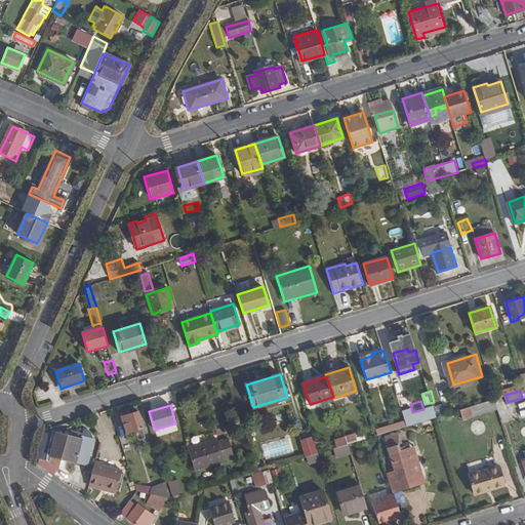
[(475,414),(472,406),(455,411),(458,419),(475,414)]
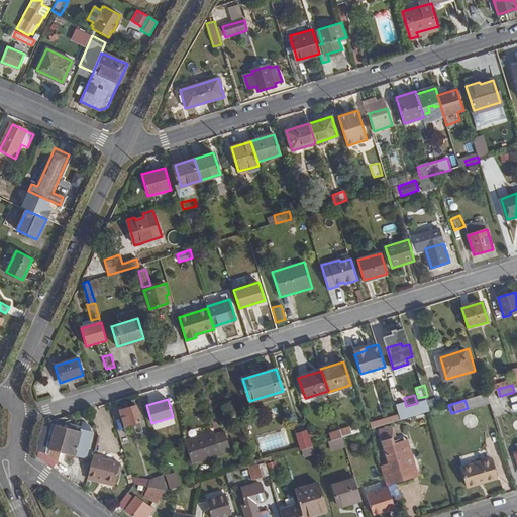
[(135,404),(119,409),(124,426),(140,421),(135,404)]
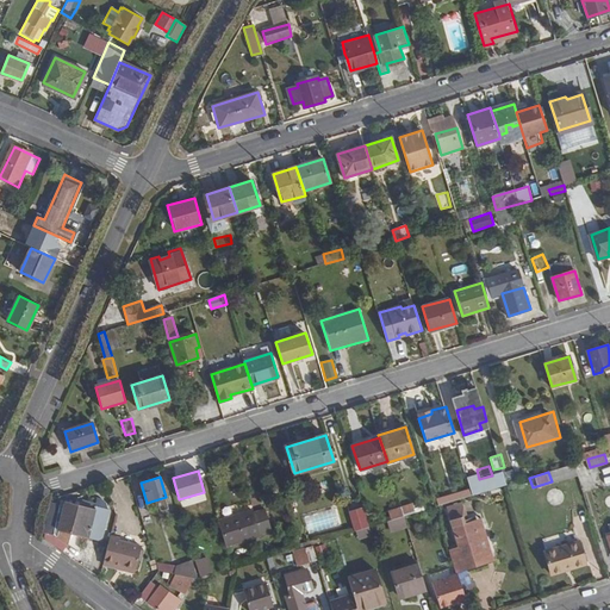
[(64,506),(53,503),(45,531),(54,534),(68,545),(72,533),(100,541),(107,510),(92,505),(92,503),(78,499),(76,504),(66,502),(64,506)]
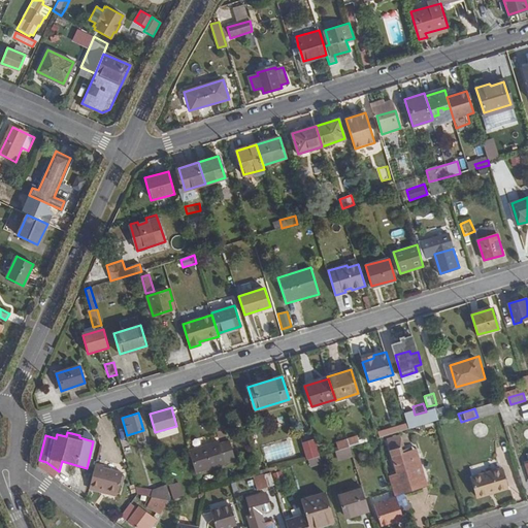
[(350,447),(360,443),(358,436),(348,439),(350,447)]
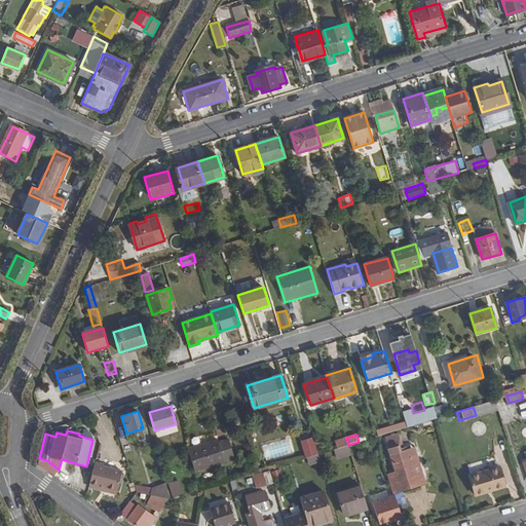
[(291,438),(266,446),(270,459),(296,452),(291,438)]
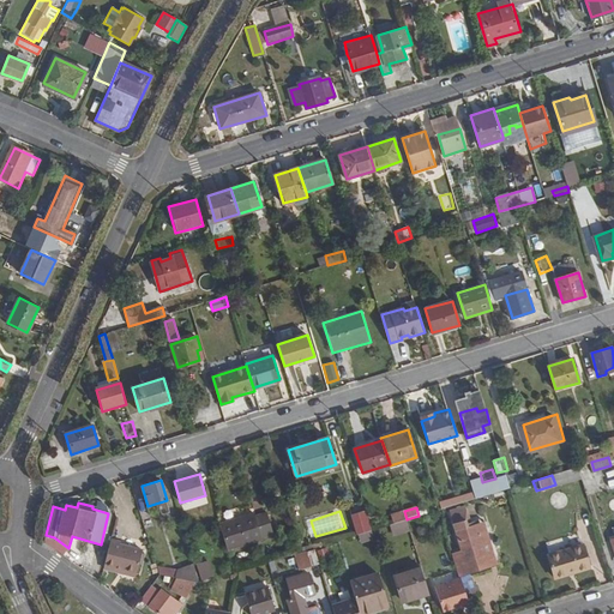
[(373,530),(367,511),(353,516),(359,535),(373,530)]
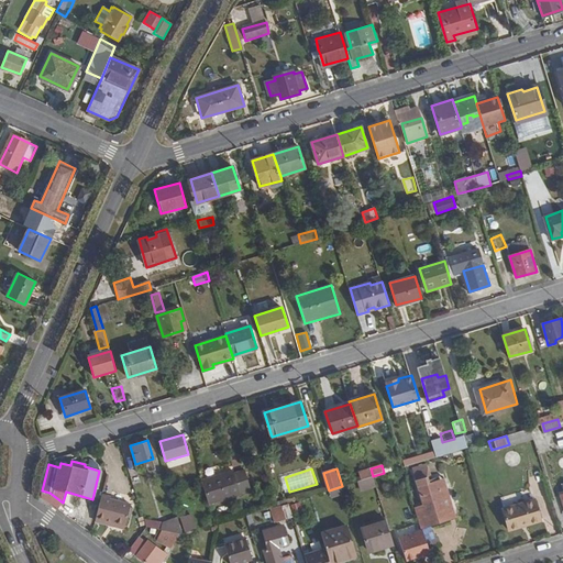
[(362,479),(373,476),(371,468),(359,473),(362,479)]
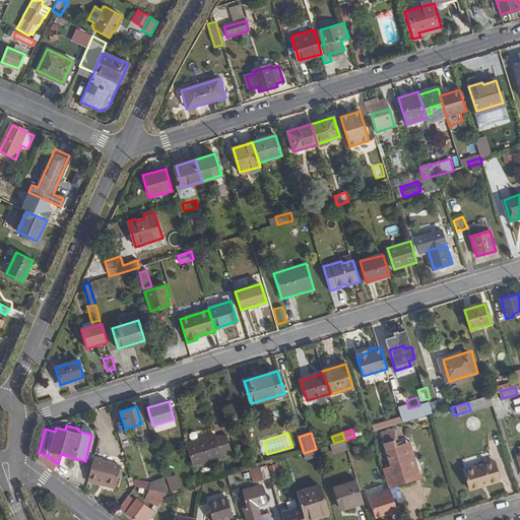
[(216,436),(186,445),(192,465),(222,456),(221,453),(230,452),(224,436),(216,438),(216,436)]
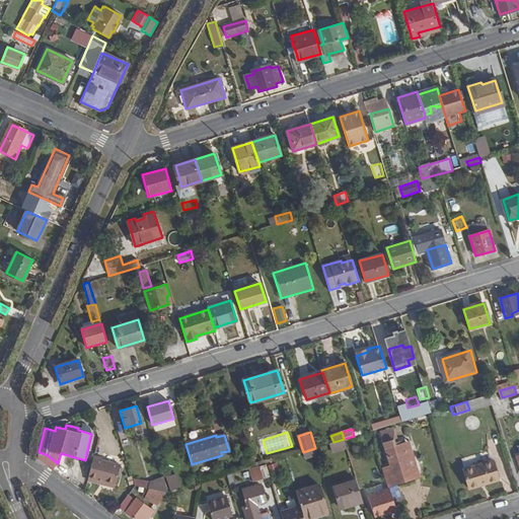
[(391,463),(383,465),(390,486),(417,477),(412,460),(408,461),(402,442),(385,447),(391,463)]
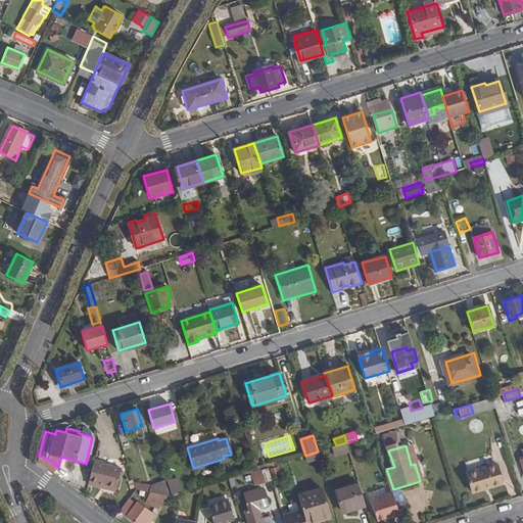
[(104,462),(95,460),(89,484),(97,486),(98,483),(116,488),(123,470),(103,464),(104,462)]
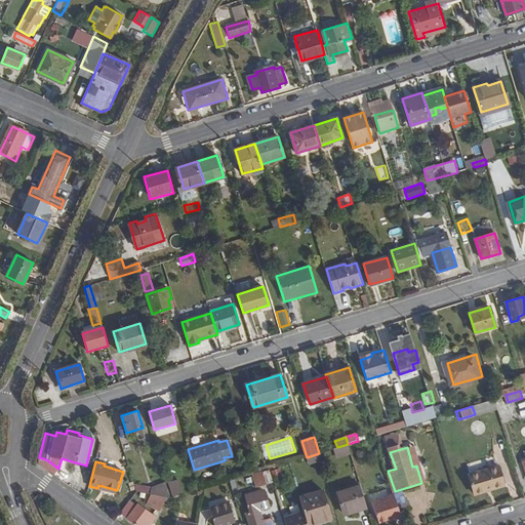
[(499,466),(471,475),(477,493),(505,484),(499,466)]
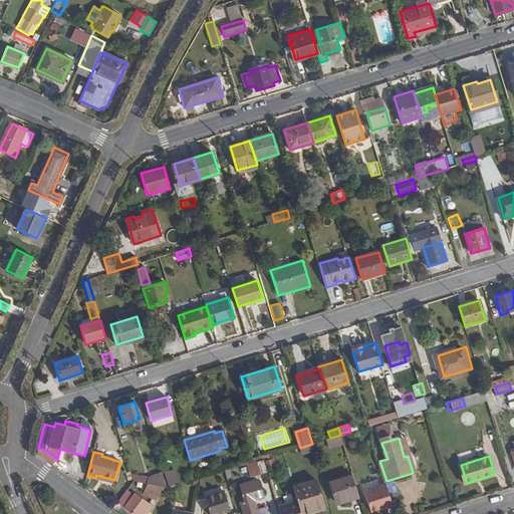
[(267,468),(275,465),(273,458),(265,461),(267,468)]
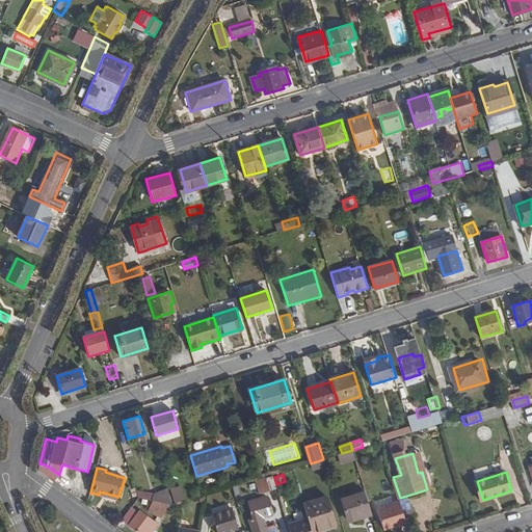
[(262,478),(256,480),(259,489),(265,487),(262,478)]
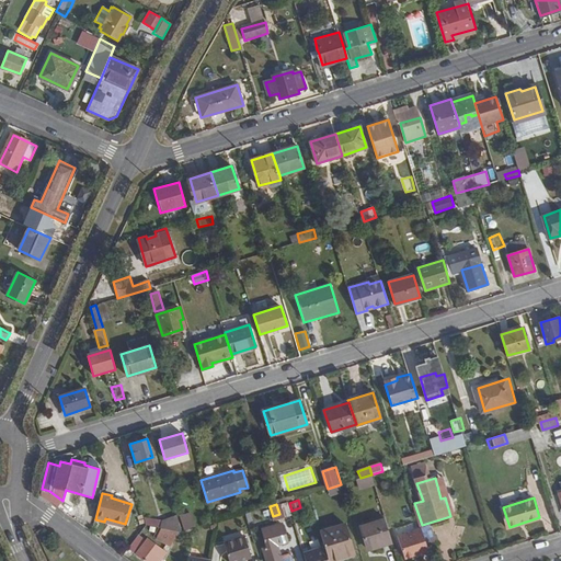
[(168,529),(172,530),(183,533),(179,519),(164,517),(168,529)]
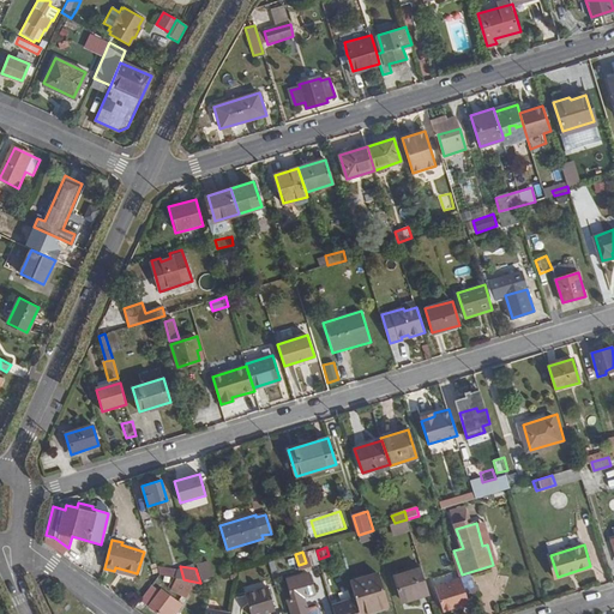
[(402,600),(429,591),(421,567),(395,576),(402,600)]
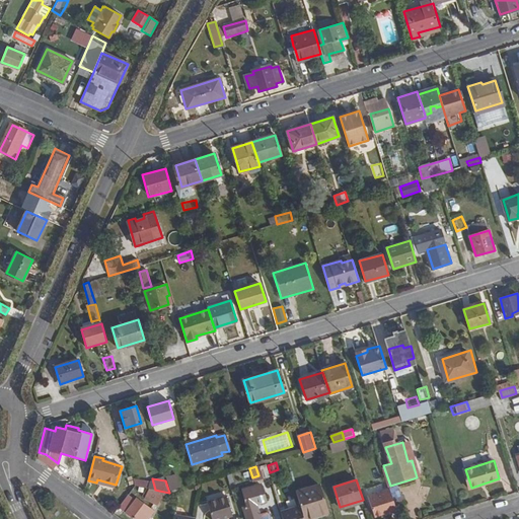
[(261,487),(260,484),(241,490),(246,506),(243,507),(247,518),(261,518),(256,504),(268,500),(263,486),(261,487)]
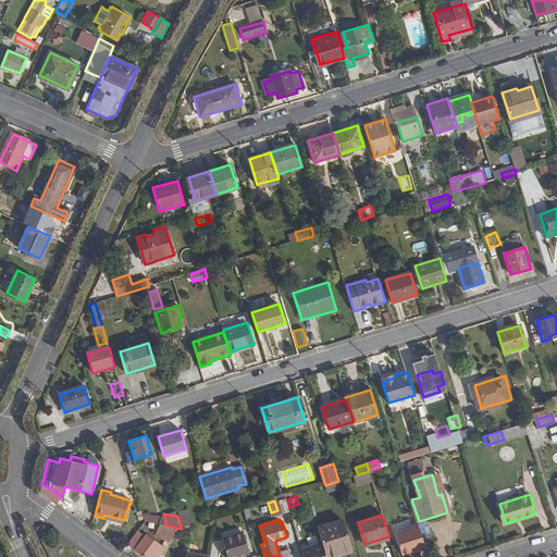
[(318,528),(323,543),(326,555),(353,548),(344,520),(318,528)]
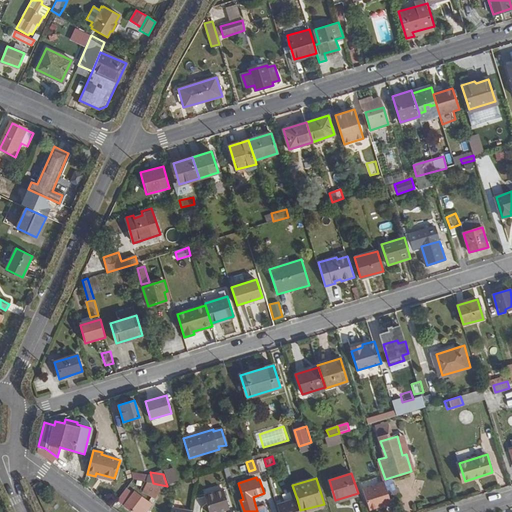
[(153,483),(143,481),(141,490),(155,494),(157,484),(153,483)]
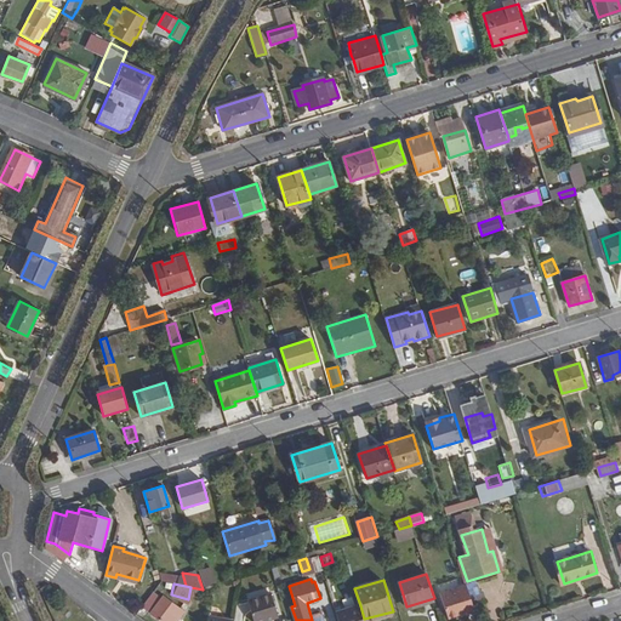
[(477,614),(473,604),(468,588),(443,596),(450,619),(466,615),(466,617),(477,614)]
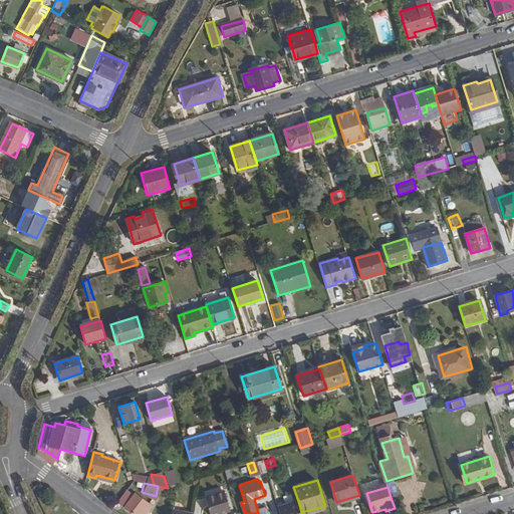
[(134,496),(126,490),(117,502),(132,513),(149,513),(151,512),(145,507),(148,503),(136,494),(134,496)]
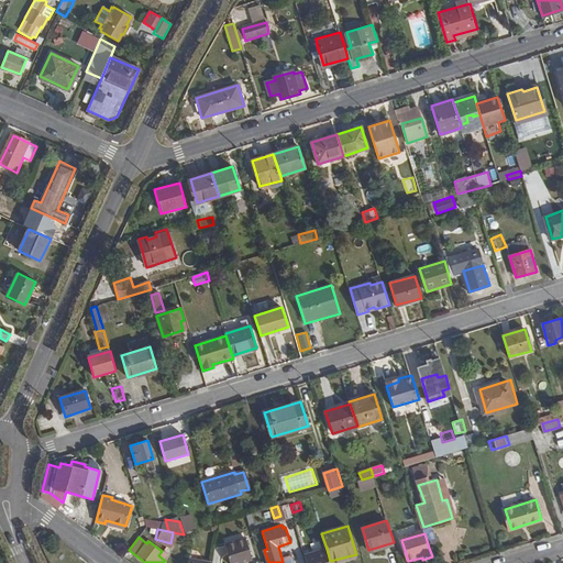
[(246,539),(224,545),(229,562),(241,562),(252,560),(246,539)]
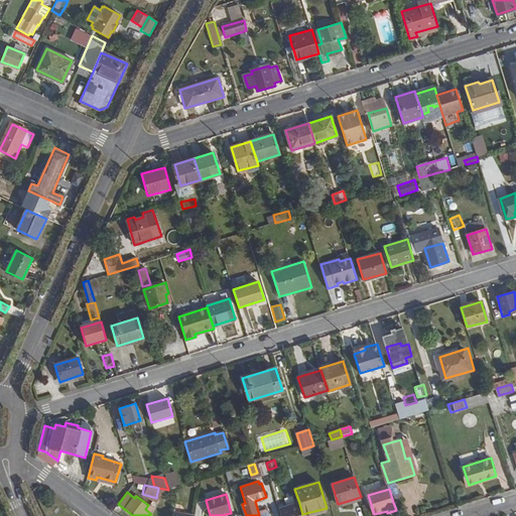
[(279,509),(281,515),(303,515),(302,514),(299,503),(279,509)]
